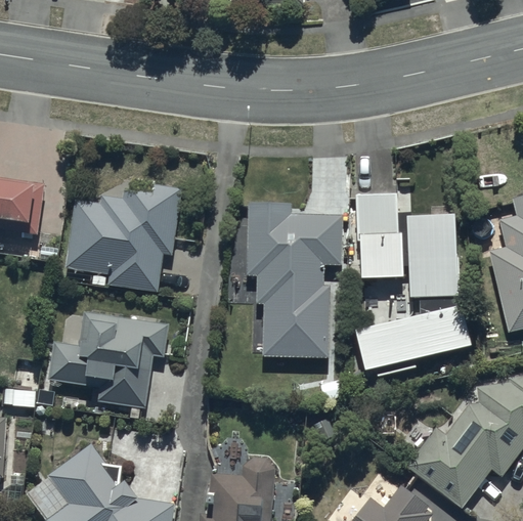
[(0,229),(36,235),(43,183),(0,177),(0,229)]
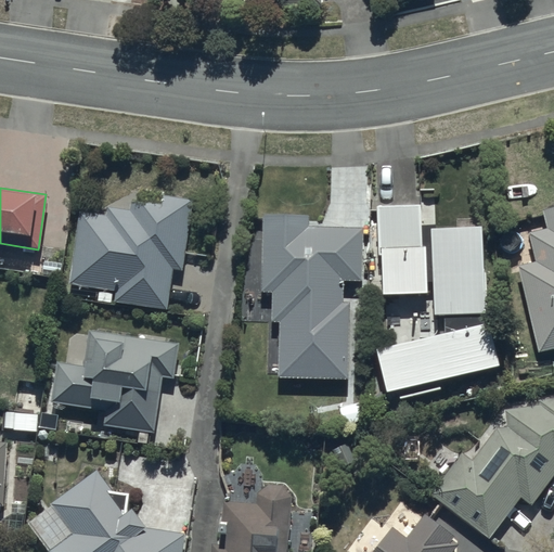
[(129,208),(80,203),(68,285),(103,290),(103,293),(99,293),(97,302),(112,304),(113,294),(105,293),(105,290),(116,292),(115,303),(167,310),(172,270),(183,271),(194,199),(163,195),(163,205),(130,201),(129,208)]
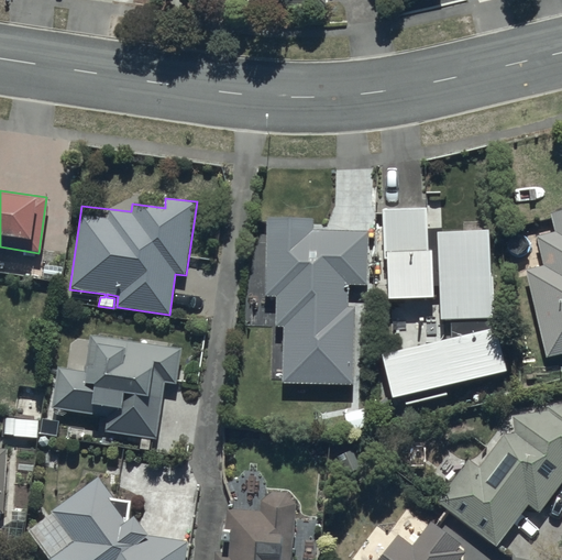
[(427,208),(382,209),(384,259),(386,259),(388,299),(433,297),(431,251),(428,251),(427,208)]
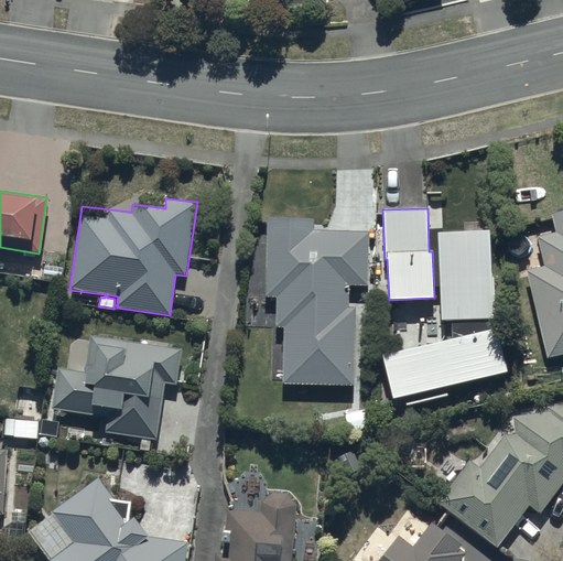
[(526,266),(548,358),(562,354),(562,211),(552,214),(556,233),(531,239),(537,262),(533,263),(526,266)]
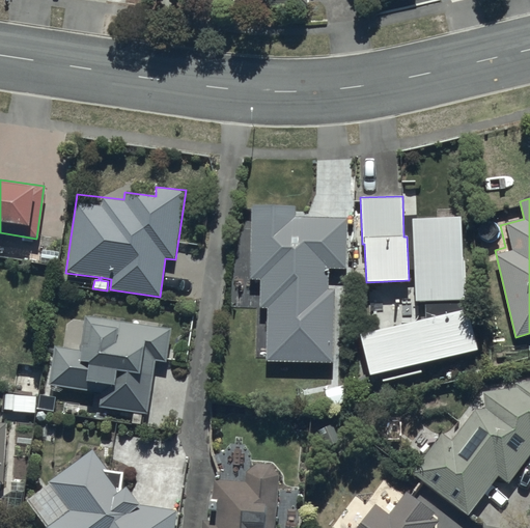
[(295,205),(251,204),(250,278),(260,278),(260,307),(267,307),(267,362),(333,362),(334,290),(329,290),(329,269),(346,269),(346,217),(295,217),(295,205)]
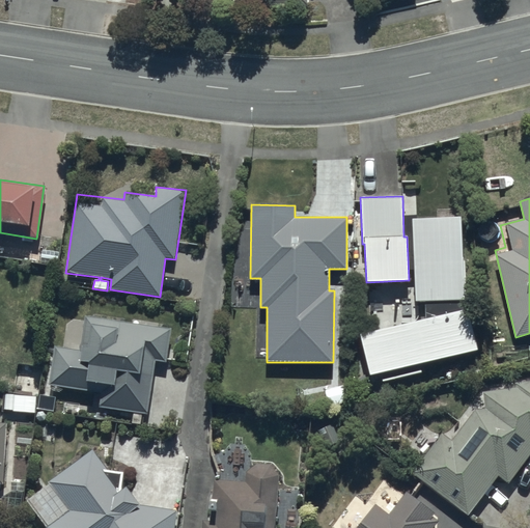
[(462,216),(412,218),(415,301),(465,299),(462,216)]
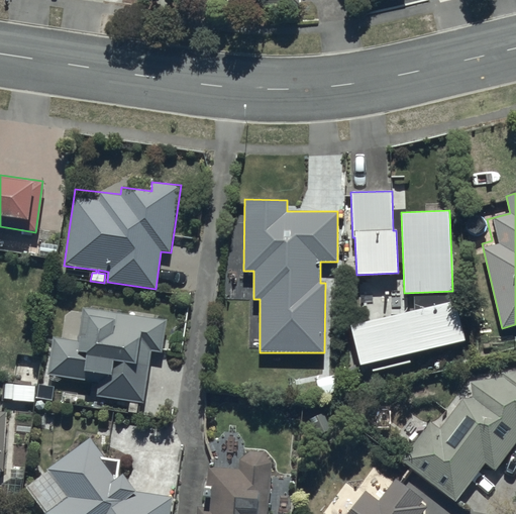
[(456,300),(349,324),(359,365),(371,362),(373,372),(410,363),(408,353),(465,340),(456,300)]
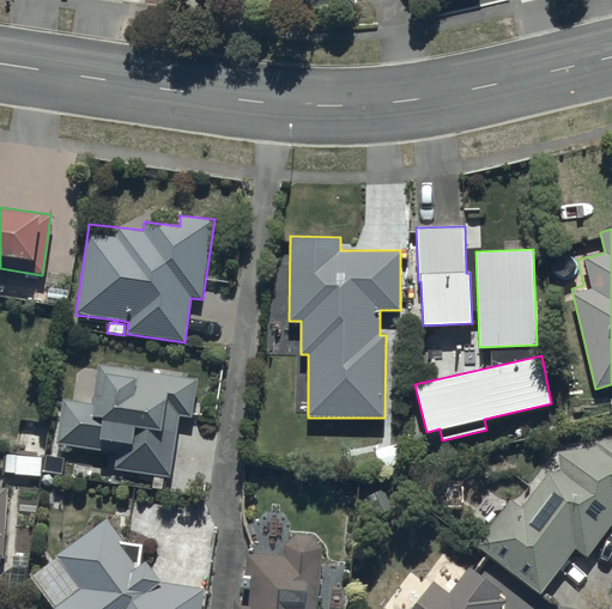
[(197,379),(98,366),(94,403),(62,400),(55,446),(117,455),(115,472),(170,479),(180,416),(192,418),(197,379)]
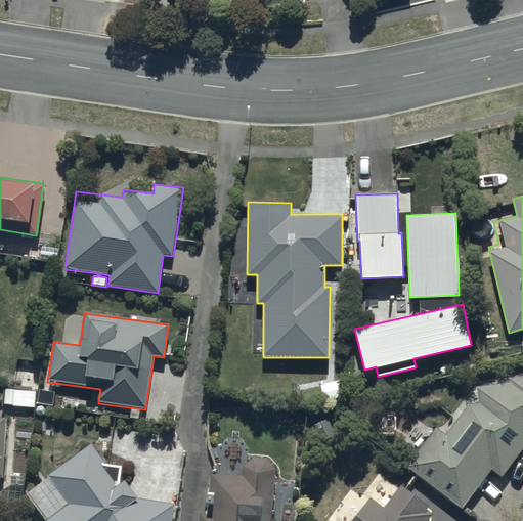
[(392,452),(410,468),(462,508),(492,470),(502,477),(522,449),(522,373),(475,388),(441,431),(437,428),(415,456),(399,443),(392,452)]
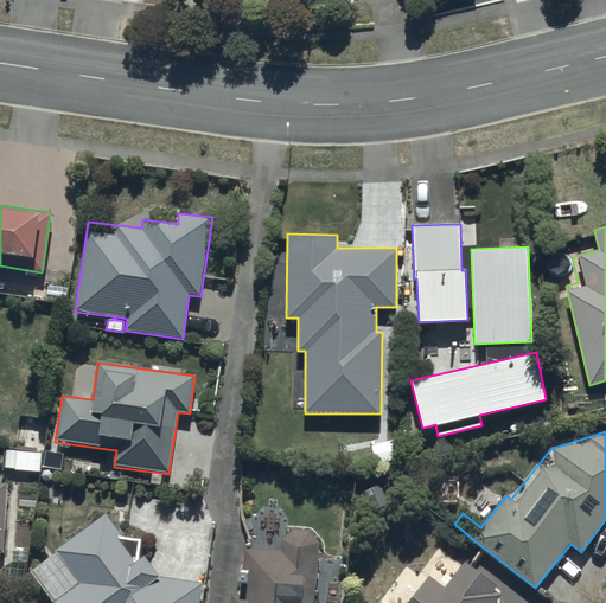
[(199,602),(202,587),(203,588),(206,588),(215,524),(203,508),(136,506),(135,538),(122,538),(106,514),(56,551),(57,552),(30,572),(52,602),(199,602)]
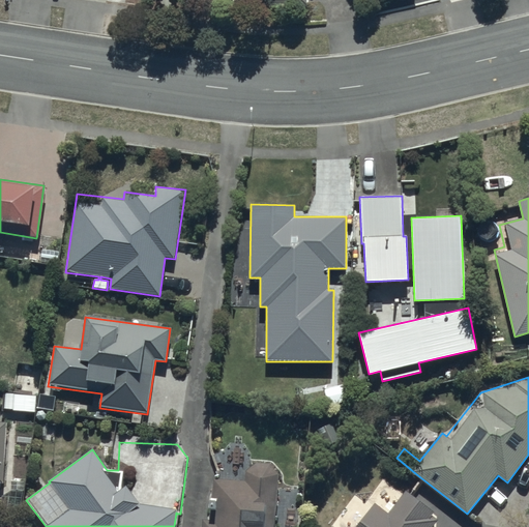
[(246,480),(212,478),(211,497),(208,497),(207,509),(212,509),(211,520),(202,519),(201,526),(273,526),(278,473),(271,465),(257,464),(246,470),(246,480)]
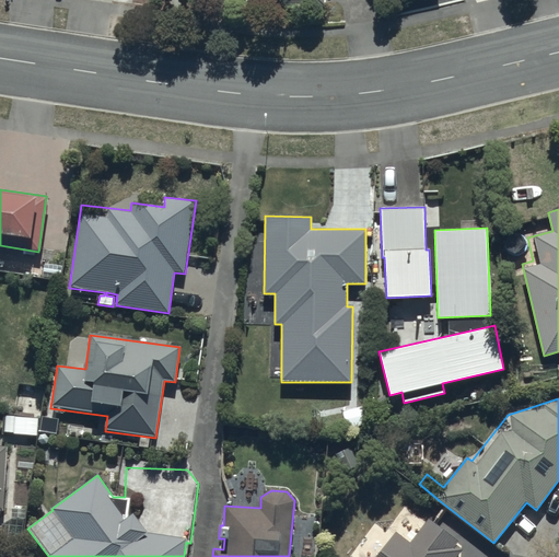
[(468,556),(472,552),(429,519),(410,544),(395,532),(377,556),(468,556)]
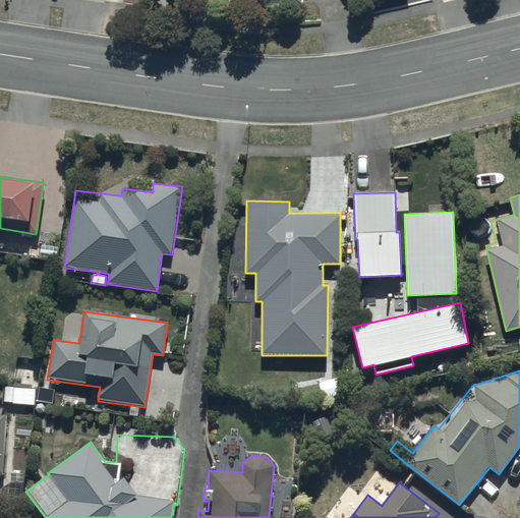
All buildings are outlined.
